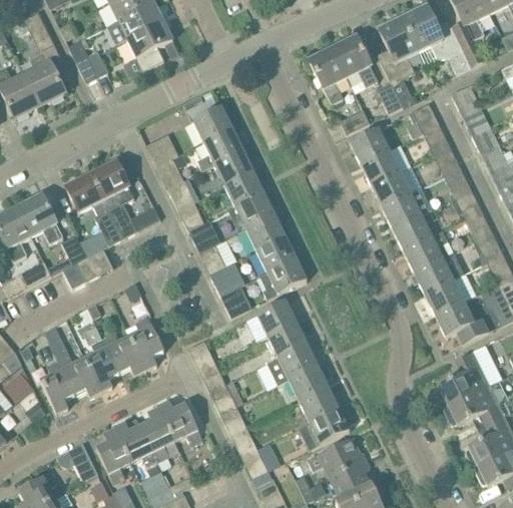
[(46,0),(50,9),(68,0),(46,0)]
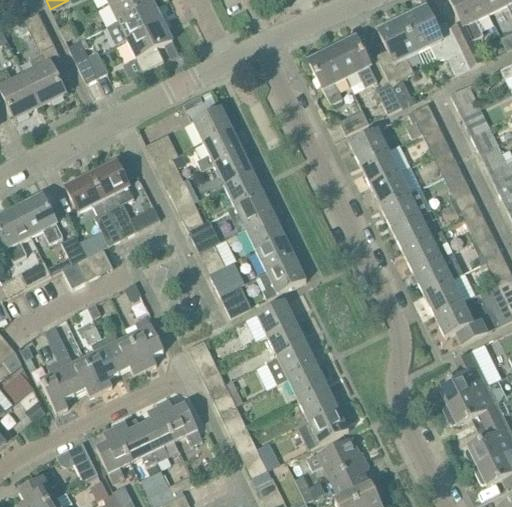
[(115,0),(109,3),(118,21),(154,3),(152,0),(115,0)]
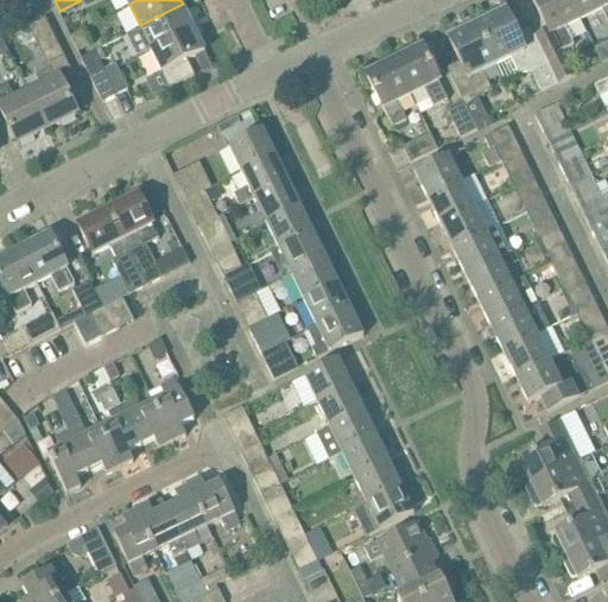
[(553,38),(539,44),(557,82),(575,74),(568,58),(562,46),(572,42),(563,24),(580,16),(572,0),(534,0),(553,38)]
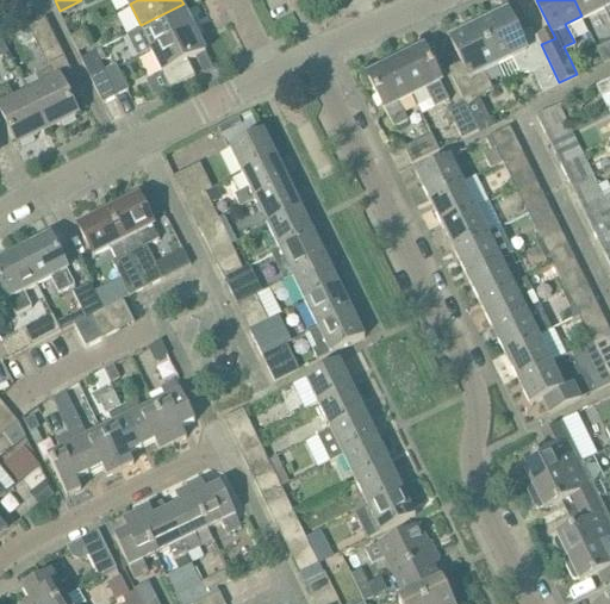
[(574,0),(582,16),(603,5),(609,18),(609,0),(574,0)]
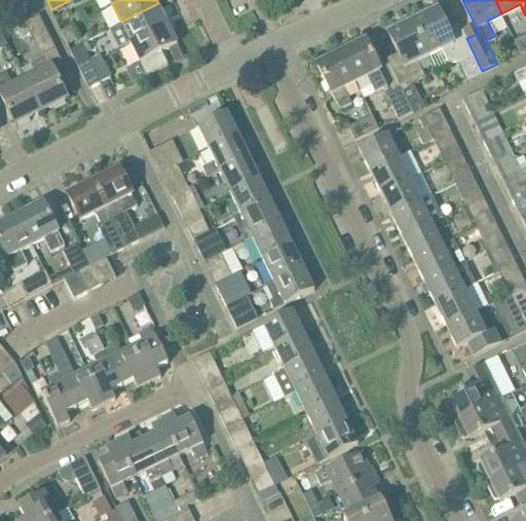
[(121,22),(130,41),(173,20),(170,12),(164,14),(158,3),(121,22)]
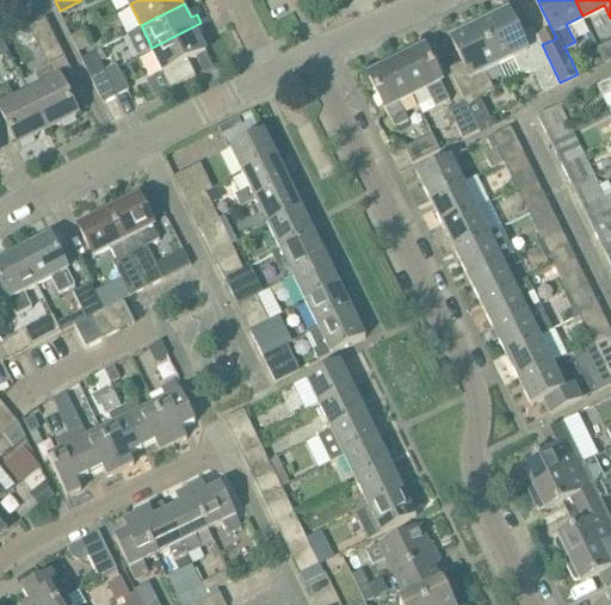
[(508,7),(479,22),(498,62),(513,55),(520,71),(534,68),(544,91),(560,82),(542,44),(536,32),(523,38),(508,7)]
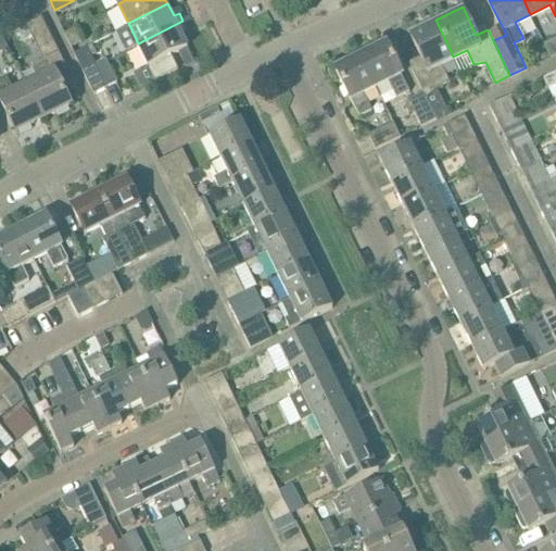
[(41,13),(26,21),(39,48),(54,40),(41,13)]
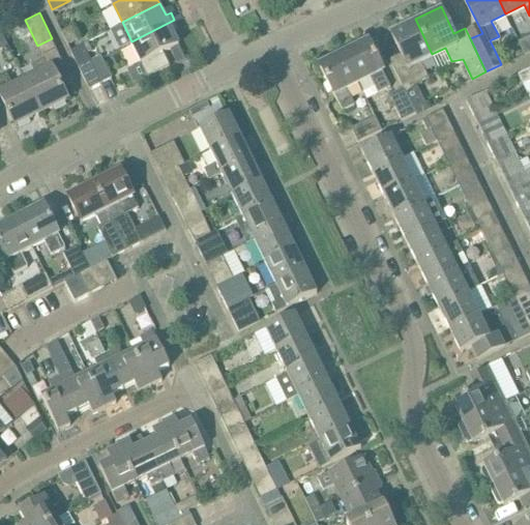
[(415,19),(391,31),(405,57),(392,63),(403,85),(415,111),(424,106),(414,84),(428,74),(420,60),(432,54),(415,19)]
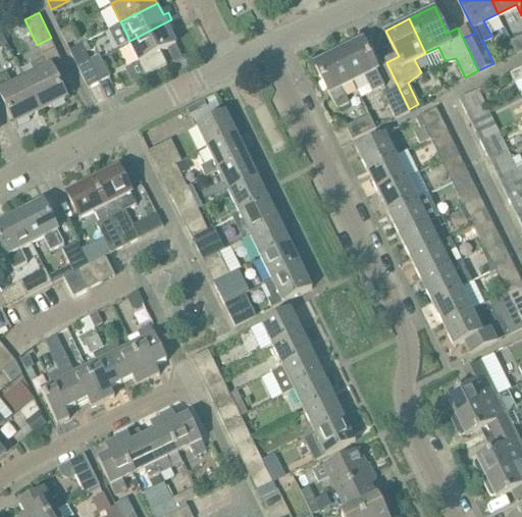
[(176,41),(170,29),(174,26),(171,19),(129,41),(145,72),(167,61),(160,49),(166,46),(174,42),(176,41)]
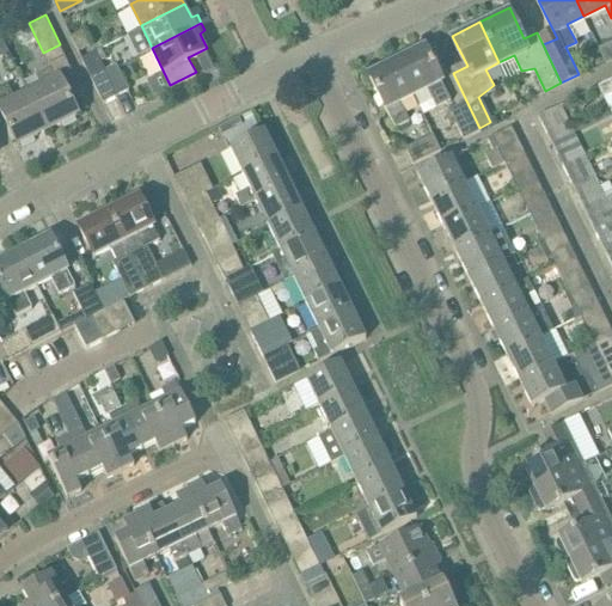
[(83,26),(71,32),(78,48),(90,42),(83,26)]
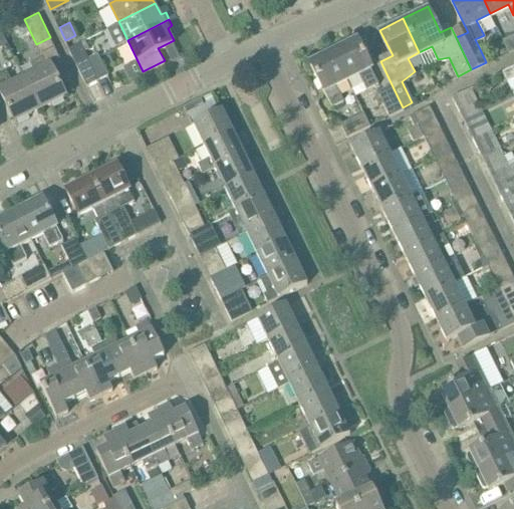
[(513,32),(503,38),(509,50),(513,47),(513,32)]
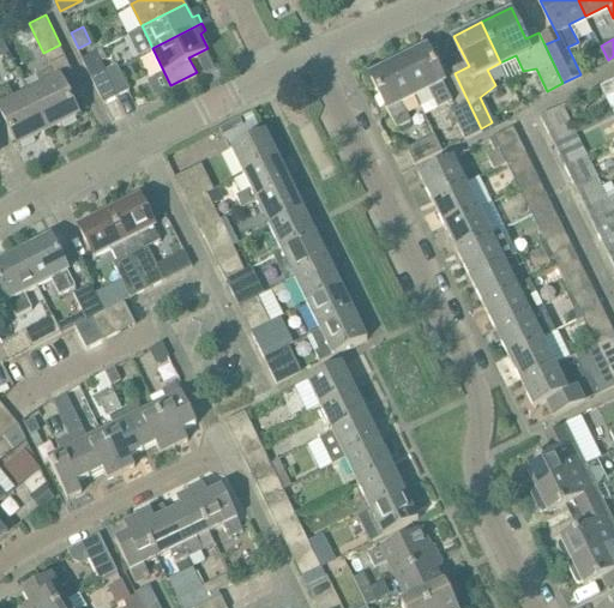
[(427,44),(398,59),(415,94),(429,86),(438,103),(453,96),(427,44)]
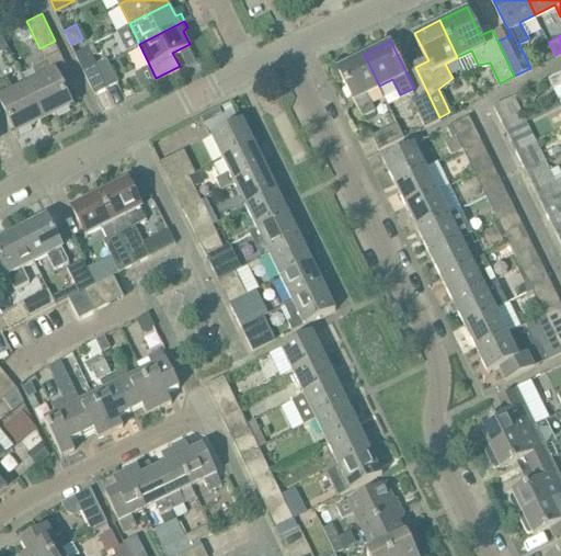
[(93,42),(76,50),(83,67),(94,61),(98,60),(94,53),(96,52),(98,50),(93,42)]
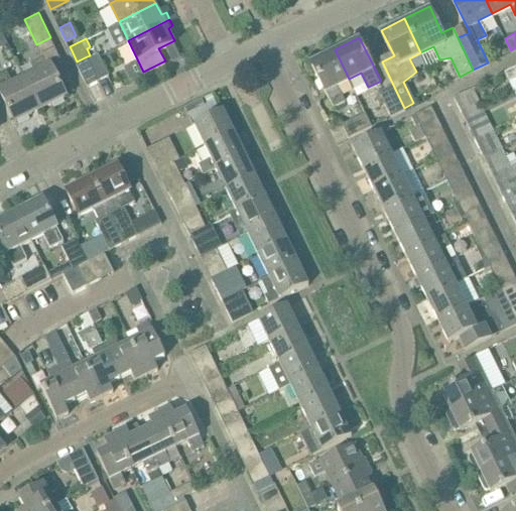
[(172,41),(167,43),(173,56),(179,53),(172,41)]
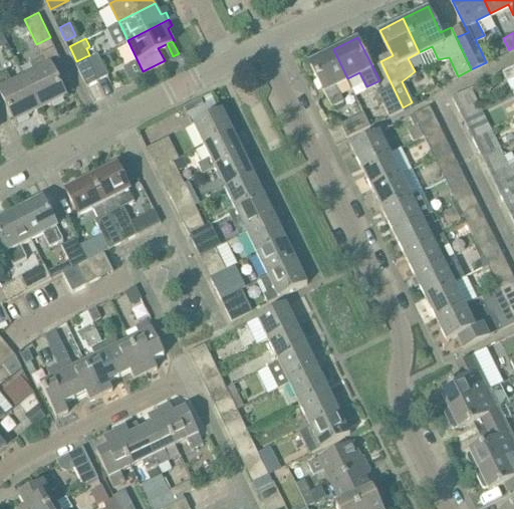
[(347,78),(333,49),(310,60),(332,104),(343,98),(336,84),(347,78)]
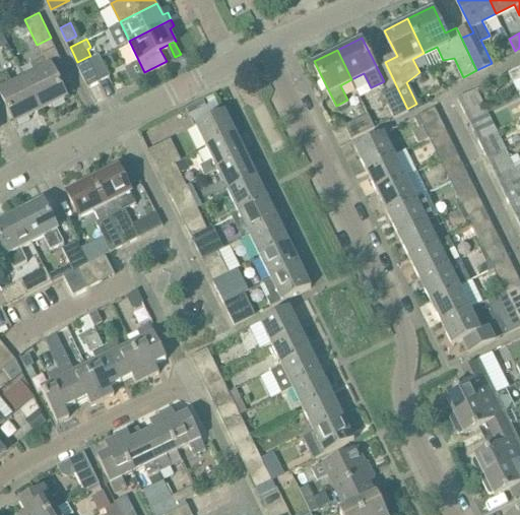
[(38,71),(25,77),(40,108),(66,94),(51,64),(44,51),(30,57),(38,71)]
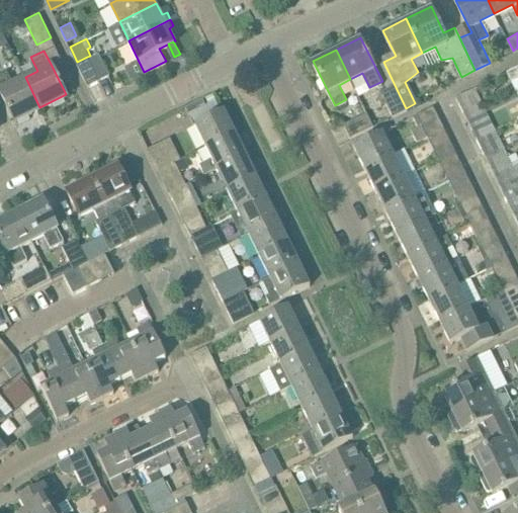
[(98,52),(90,56),(87,57),(97,79),(109,73),(98,52)]
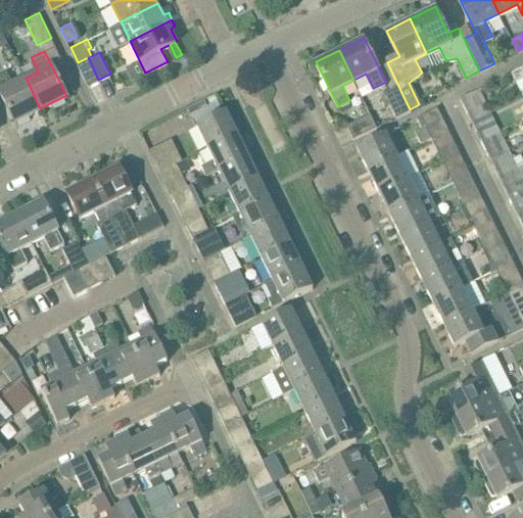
[(88,57),(78,62),(88,85),(98,80),(88,57)]
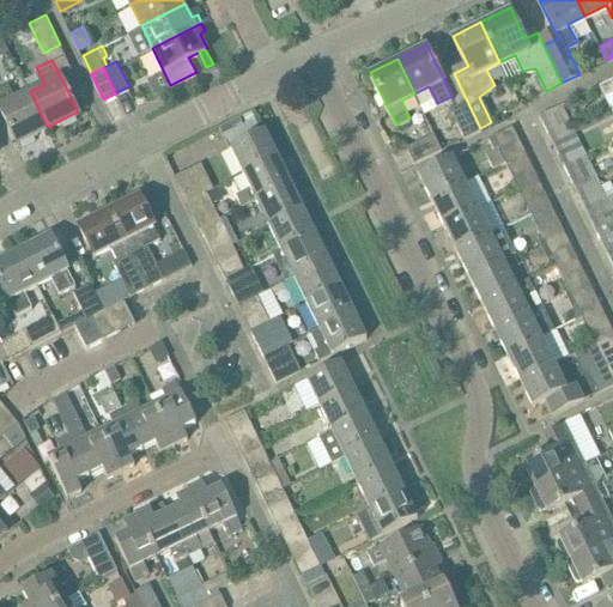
[(612,76),(600,82),(612,108),(612,76)]
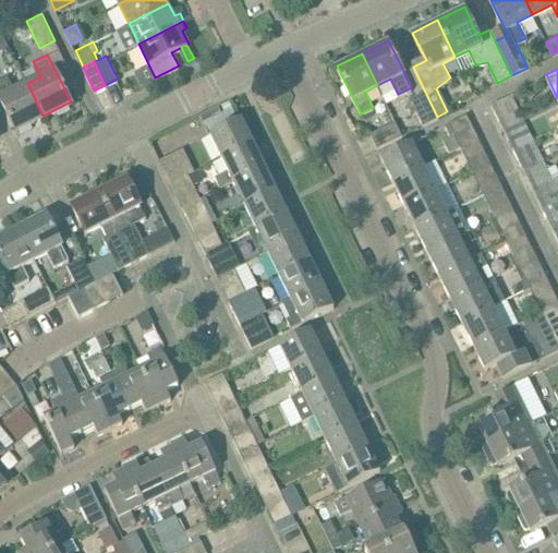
[(43,116),(27,83),(15,88),(8,74),(0,77),(0,96),(7,109),(16,129),(43,116)]
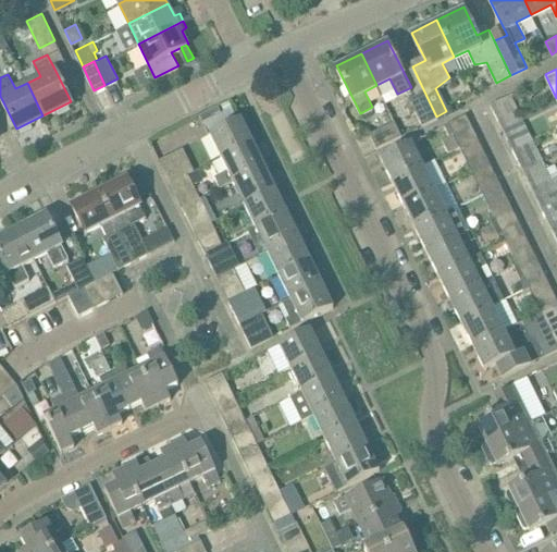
[(423,89),(408,97),(421,124),(436,117),(423,89)]
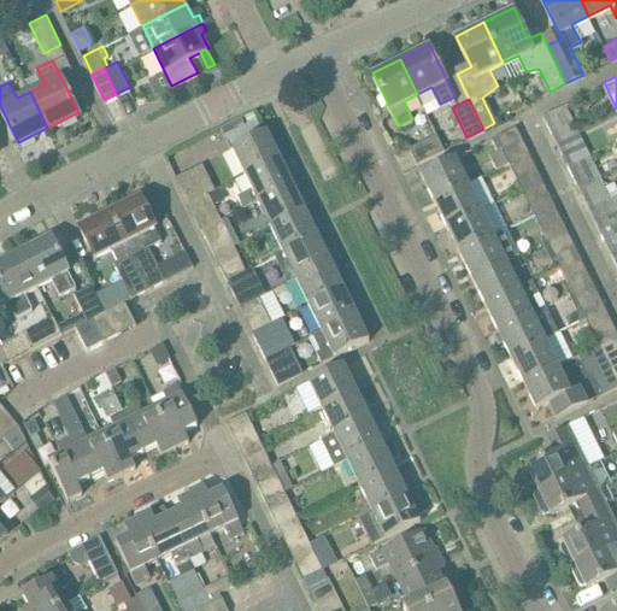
[(579,128),(565,101),(542,113),(556,140),(579,128)]
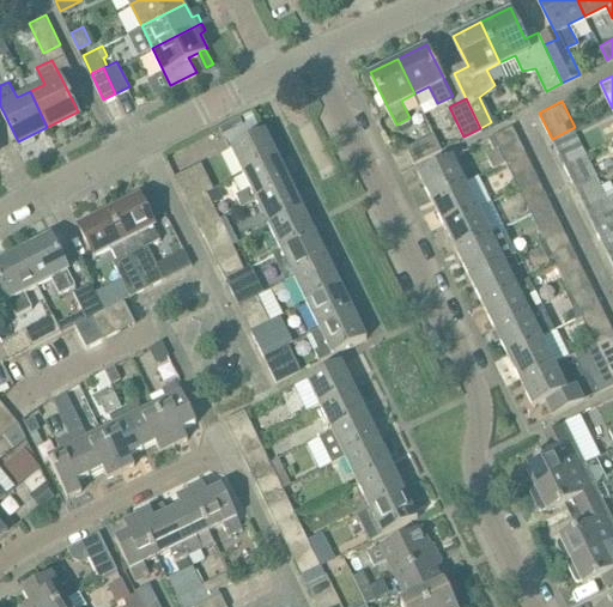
[(253,108),(243,113),(247,120),(254,116),(256,115),(253,108)]
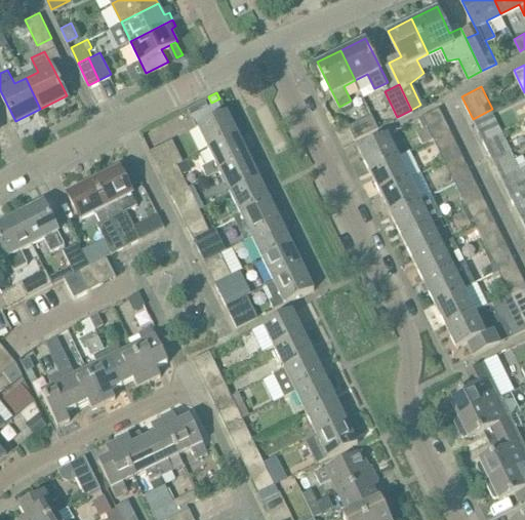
[(206,97),(188,107),(191,113),(192,112),(202,108),(201,106),(208,103),(206,97)]
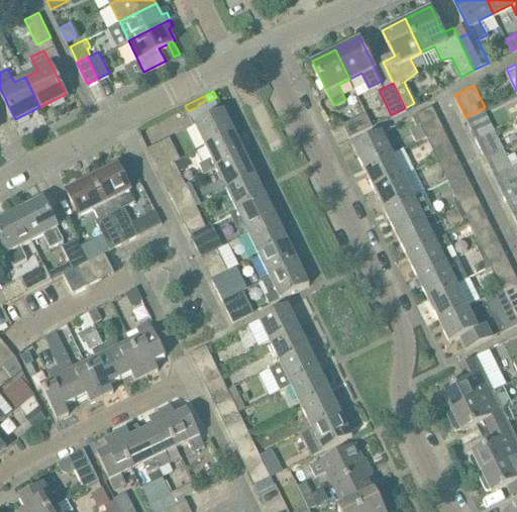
[(421,121),(427,134),(443,126),(432,104),(416,112),(421,121)]
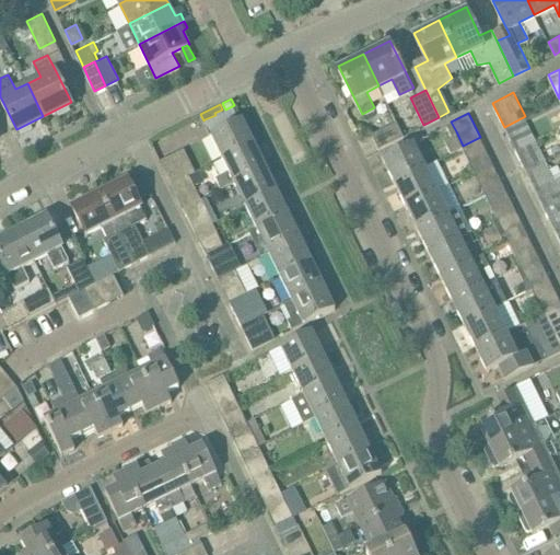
[(221,151),(223,157),(254,141),(242,116),(211,131),(221,151)]
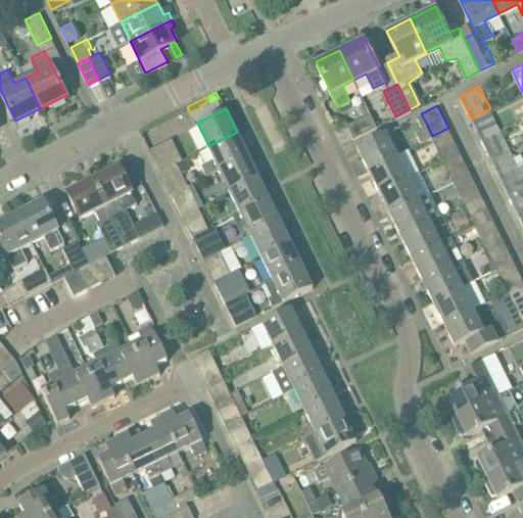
[(490,108),(471,119),(481,138),(500,129),(490,108)]
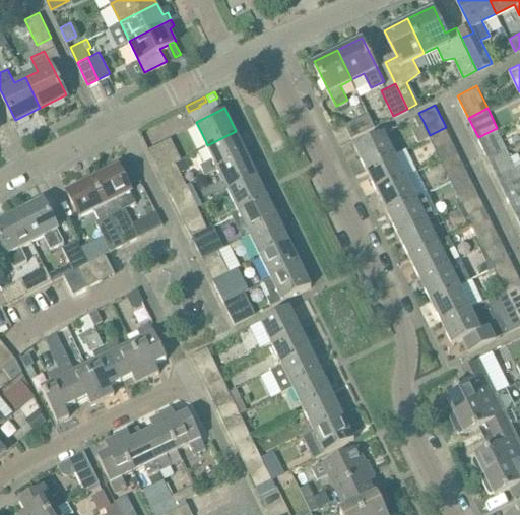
[(344,123),(351,136),(375,125),(368,111),(344,123)]
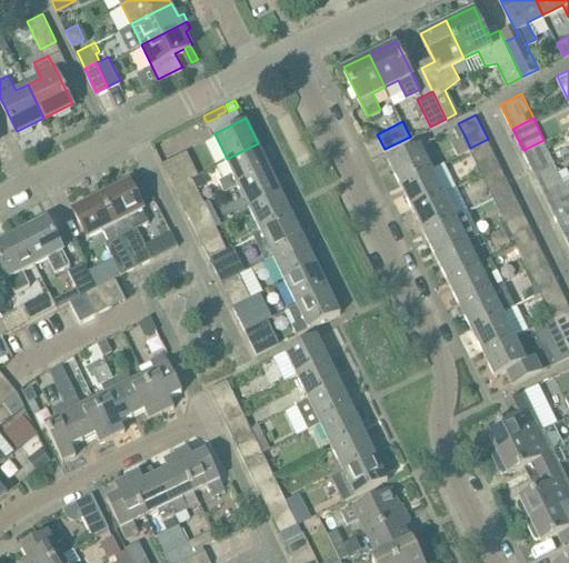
[(459,136),(463,133),(458,123),(453,124),(459,136)]
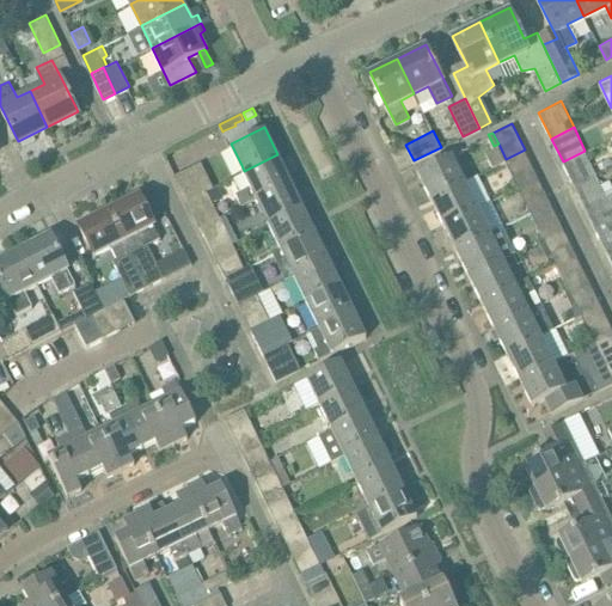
[(595,172),(585,151),(563,161),(574,184),(595,172)]
